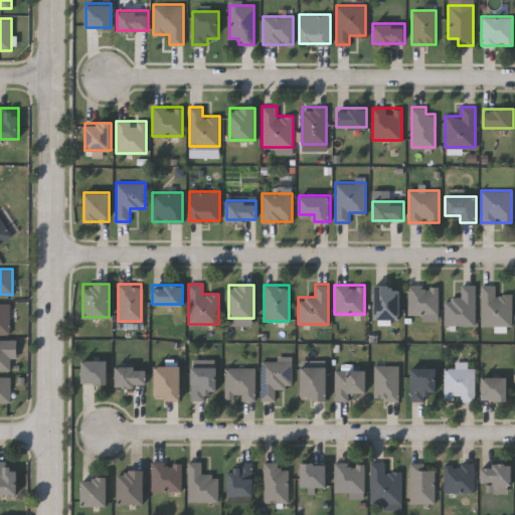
[(399,318),(374,318),(374,285),(399,285),(399,318)]
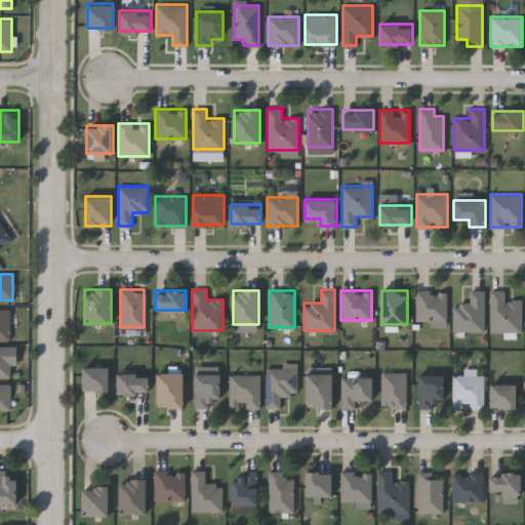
[(415,322),(415,290),(446,290),(446,322),(415,322)]
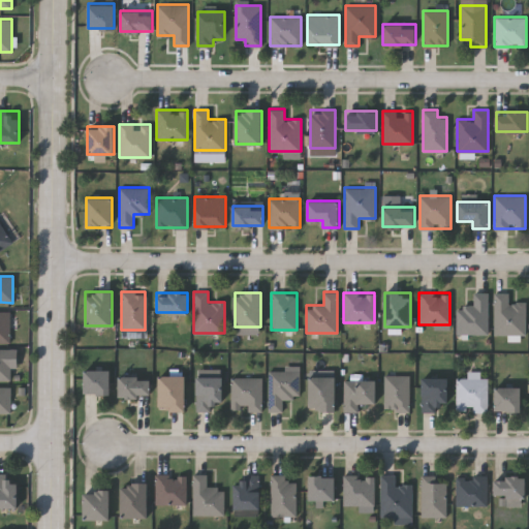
[(487,333),(457,333),(457,305),(473,305),(473,292),(487,292),(487,333)]
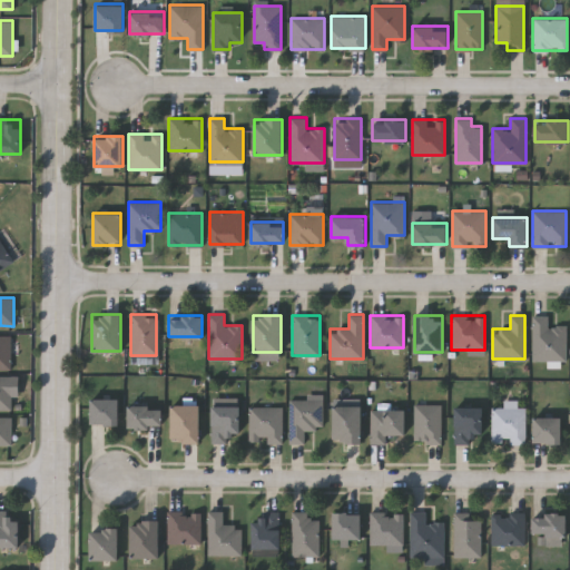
[(566,360),(532,360),(532,315),(548,315),(548,325),(566,325),(566,360)]
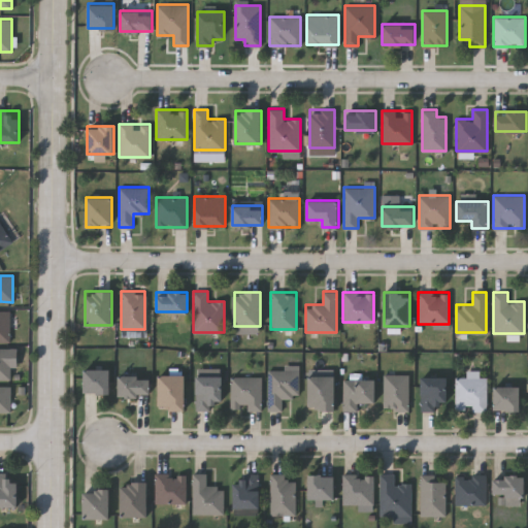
[(0,310),(9,310),(9,341),(0,341),(0,310)]
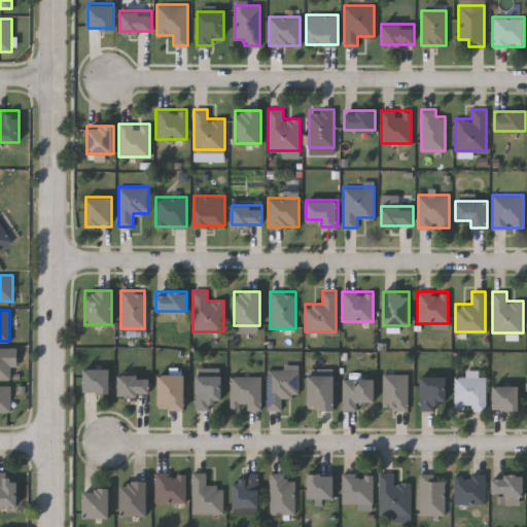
[(0,379),(0,347),(16,347),(16,366),(11,366),(11,379),(0,379)]
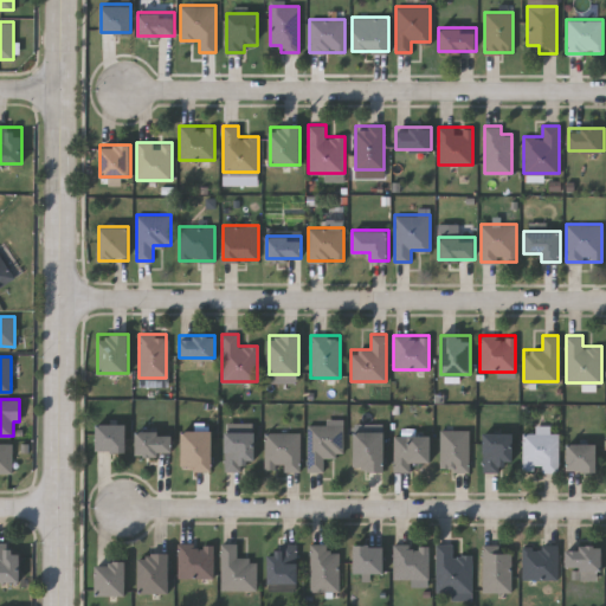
[(96,451),(96,423),(126,423),(126,451),(96,451)]
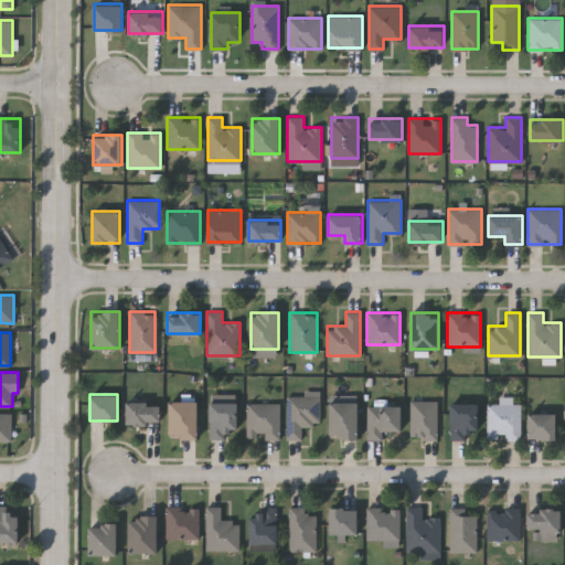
[(286,439),(286,394),(319,394),(319,425),(301,425),(301,439),(286,439)]
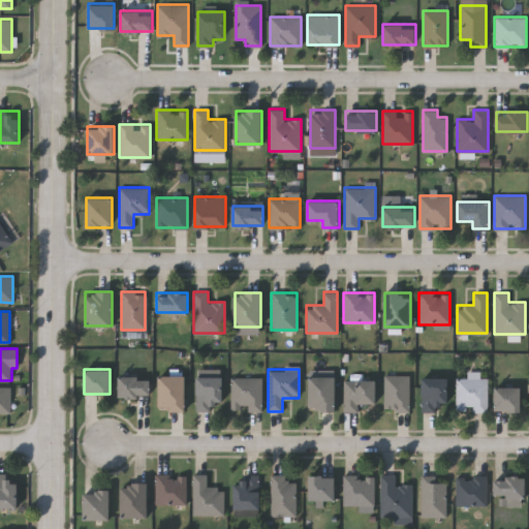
[(158,375),(185,375),(185,409),(158,409),(158,375)]
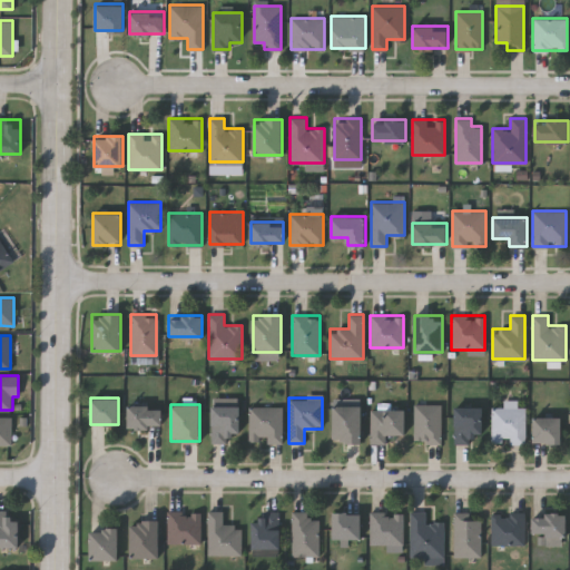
[(413,442),(413,404),(440,404),(440,442),(413,442)]
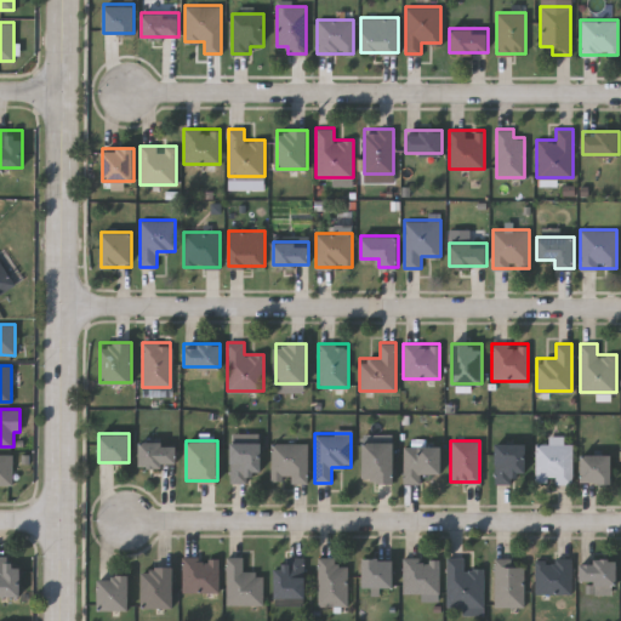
[(140,442),(176,442),(176,466),(140,466),(140,442)]
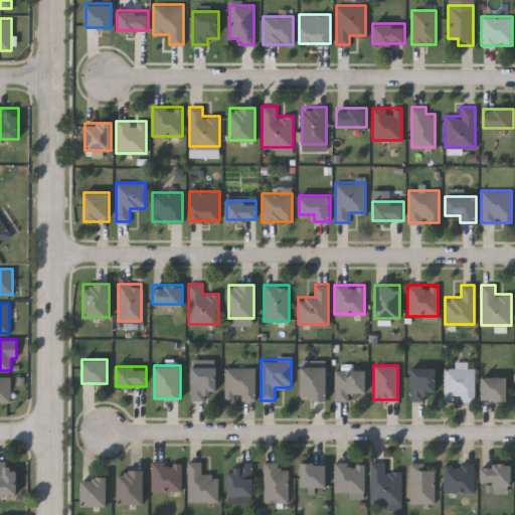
[(216,366),(216,397),(190,397),(190,366),(216,366)]
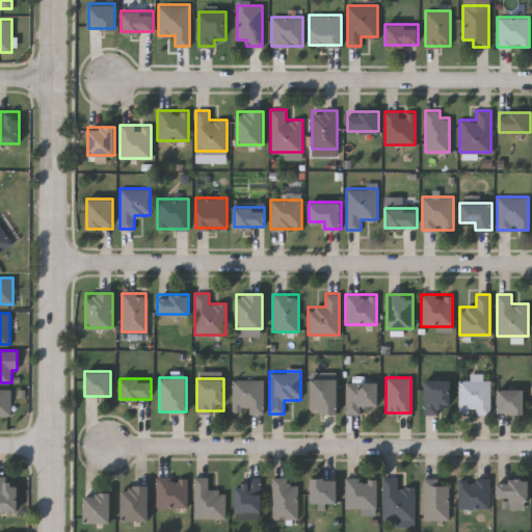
[(338,413),(310,413),(310,378),(338,378),(338,413)]
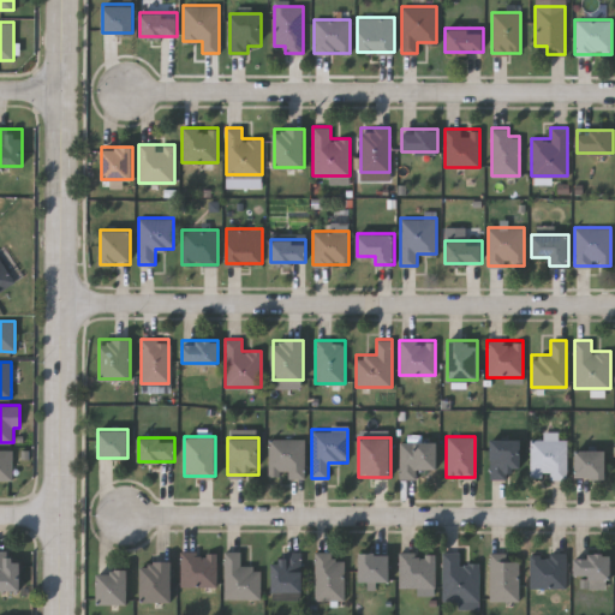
[(304,439),(304,477),(268,477),(268,439),(304,439)]
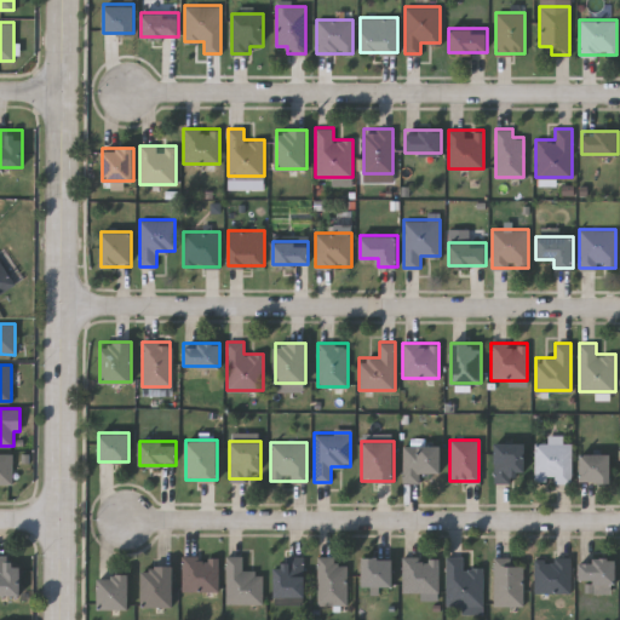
[(524,442),(524,472),(511,472),(511,482),(494,482),(494,442),(524,442)]
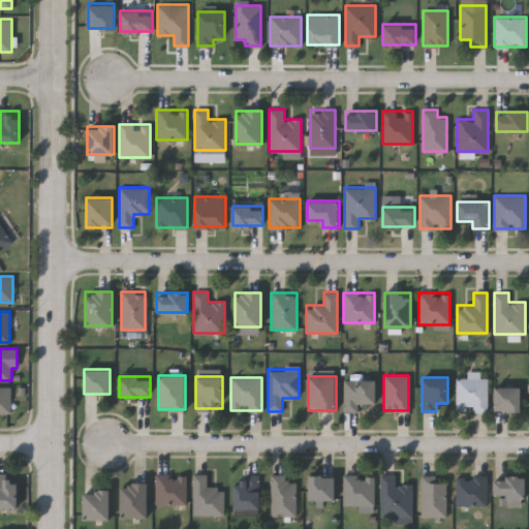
[(456,411),(456,377),(487,377),(487,411),(456,411)]
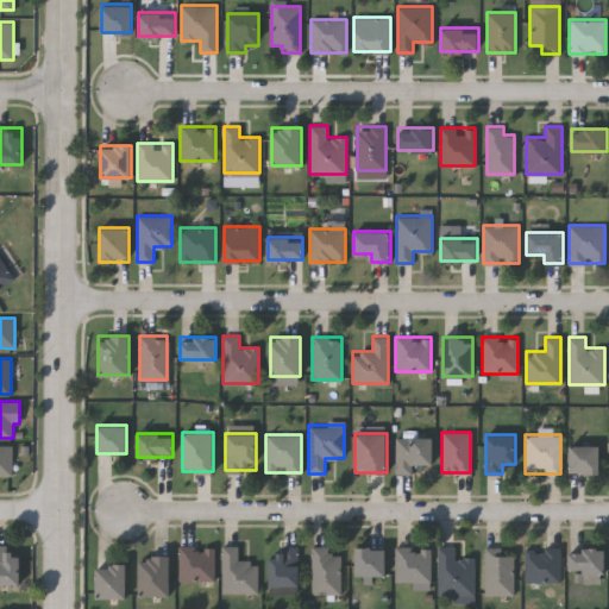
[(433,437),(433,464),(412,464),(412,473),(395,473),(395,437),(433,437)]
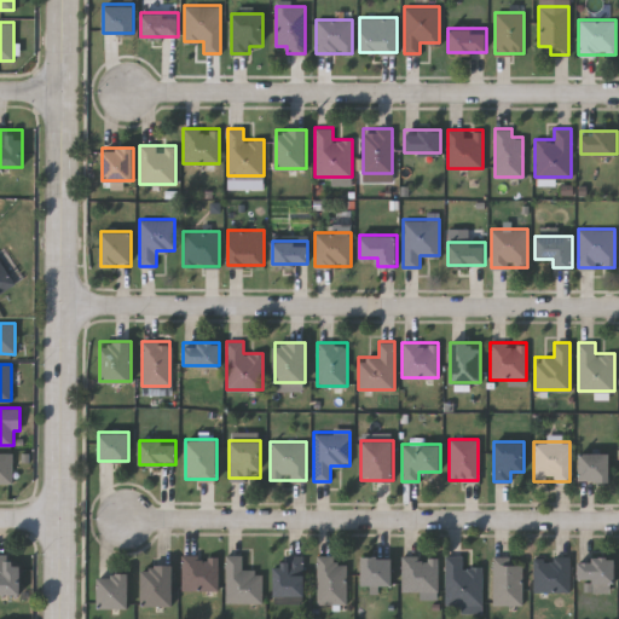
[(0,452),(12,452),(12,482),(0,482),(0,452)]
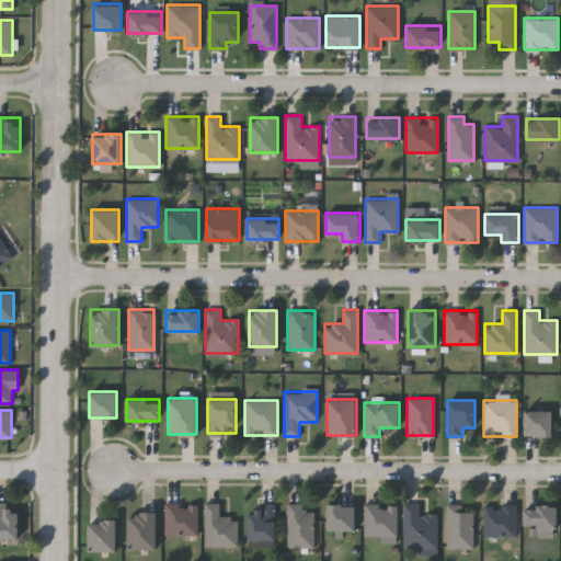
[(552,435),(525,435),(525,410),(552,410),(552,435)]
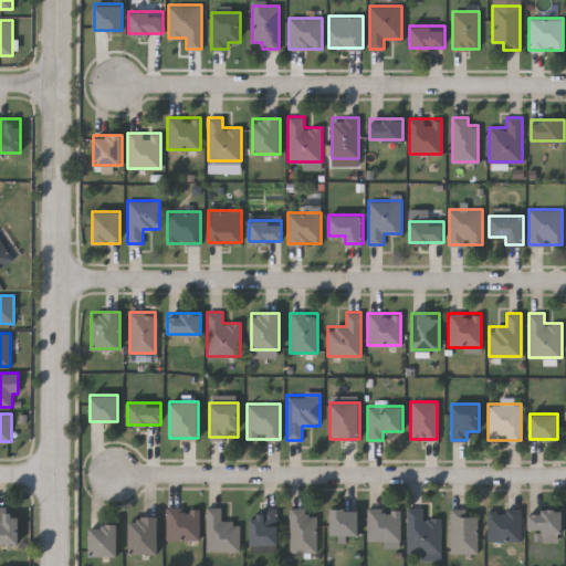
[(0,542),(0,505),(4,505),(4,512),(18,512),(18,542),(0,542)]
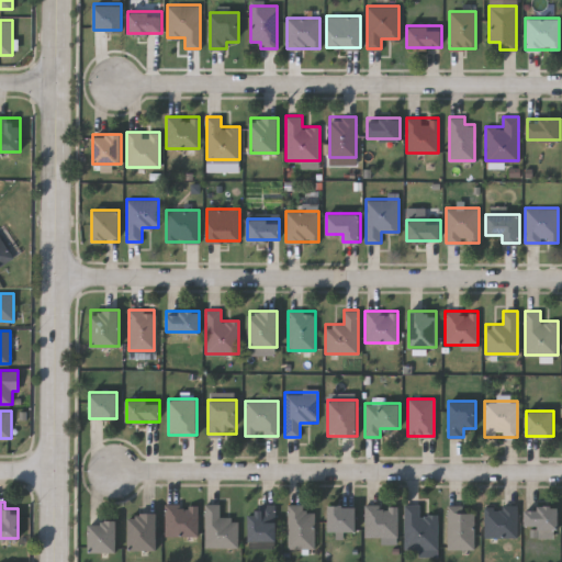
[(204,547),(204,503),(220,503),(220,517),(237,517),(237,547),(204,547)]
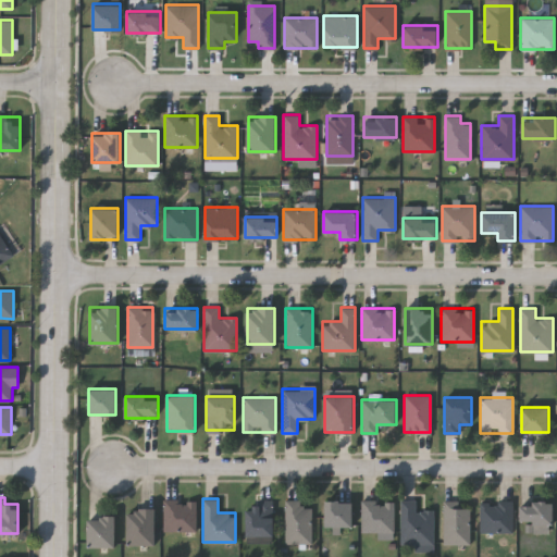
[(195,499),(195,531),(163,531),(163,499),(195,499)]
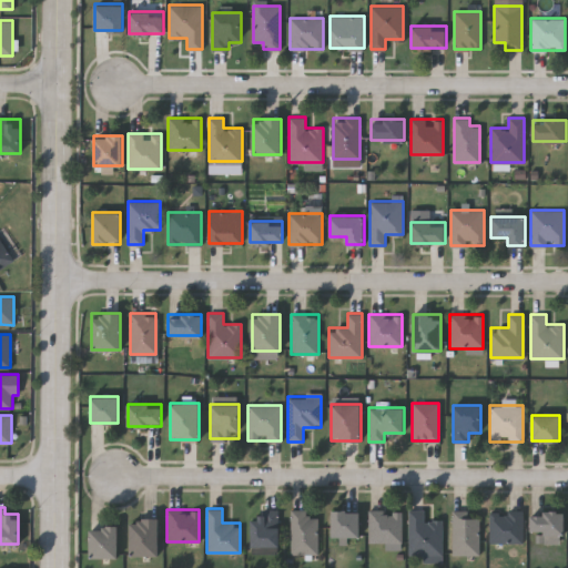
[(250,518),(263,518),(263,509),(279,509),(279,547),(250,547),(250,518)]
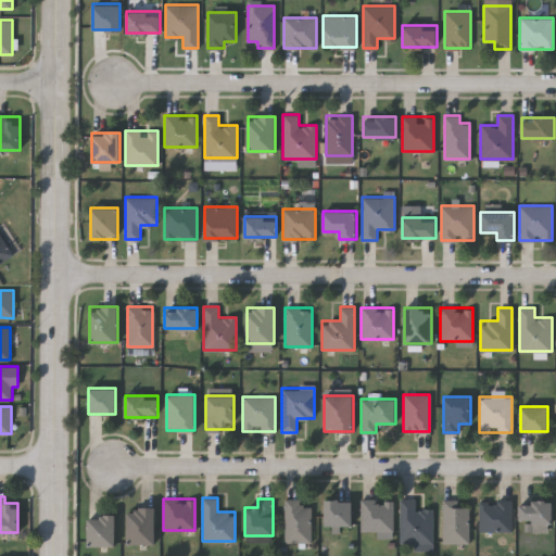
[(283,498),(300,498),(300,506),(310,506),(310,542),(283,542),(283,498)]
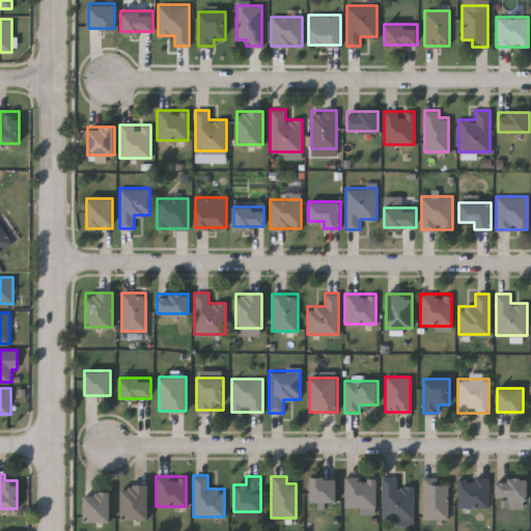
[(381,518),(382,476),(396,476),(396,486),(413,486),(413,518),(381,518)]
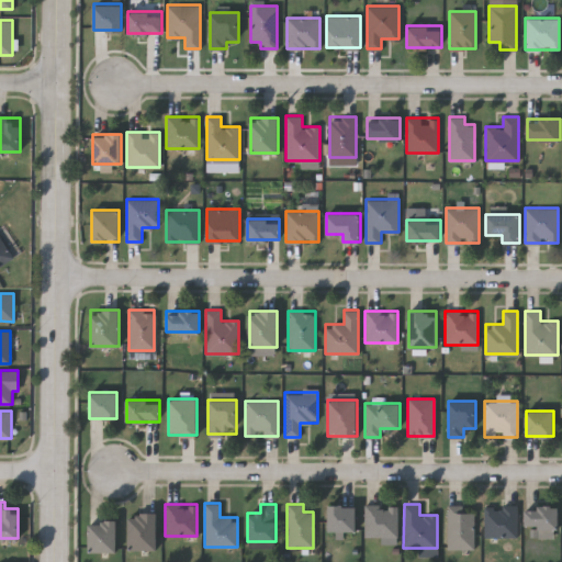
[(356,530),(327,530),(327,505),(356,505),(356,530)]
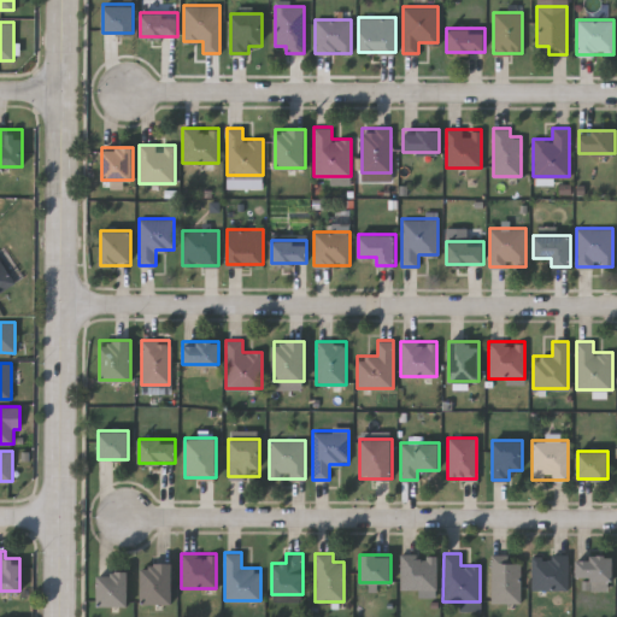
[(435,554),(435,589),(399,589),(399,554),(435,554)]
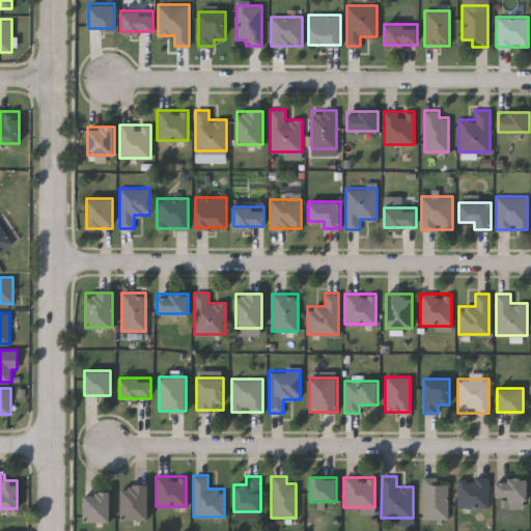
[(447,483),(447,518),(422,518),(422,477),(435,477),(435,483),(447,483)]
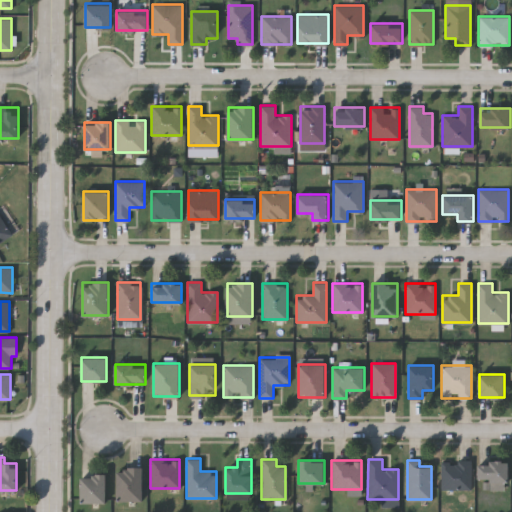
[(441,460),(470,460),(470,489),(441,489),(441,460)]
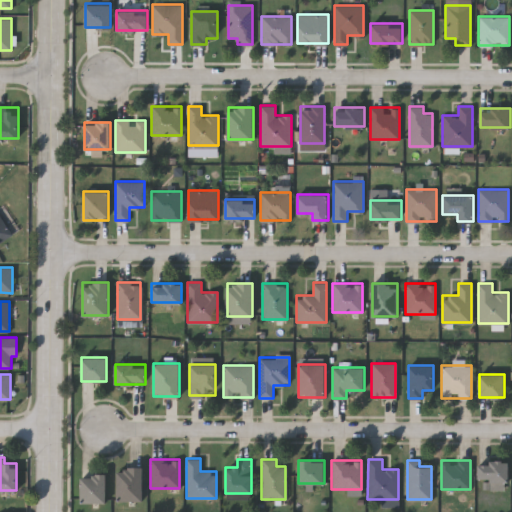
[(490,489),(490,478),(478,478),(478,461),(508,461),(508,489),(490,489)]
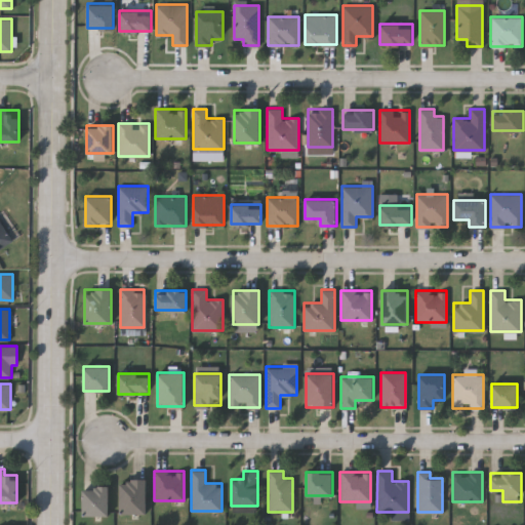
[(120,513),(120,479),(146,479),(146,513),(120,513)]
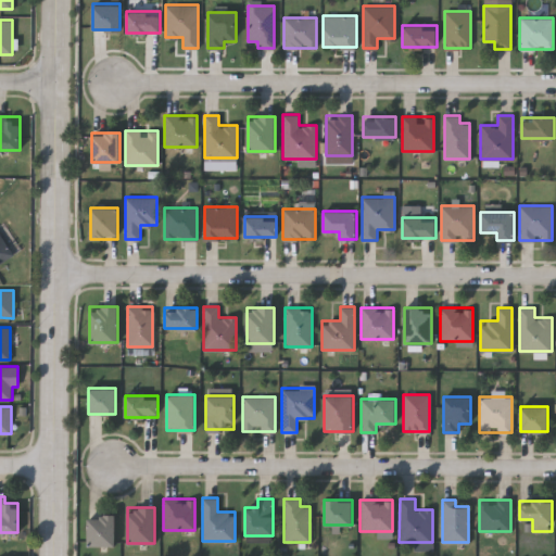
[(115,545),(87,545),(87,515),(115,515),(115,545)]
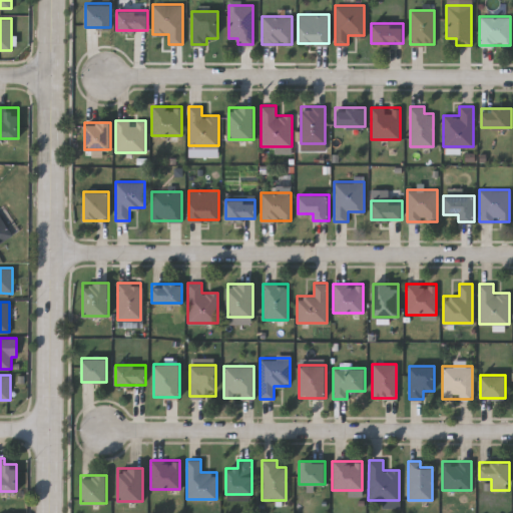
All buildings are outlined.
